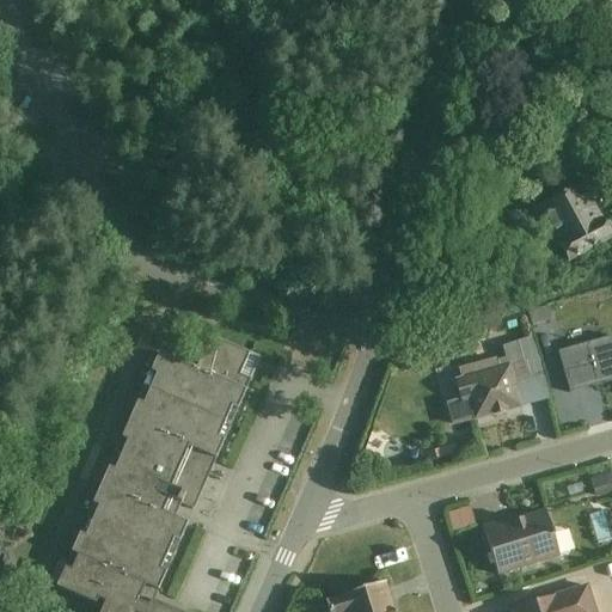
[(562,273),(611,246),(611,226),(591,183),(532,212),(562,273)]
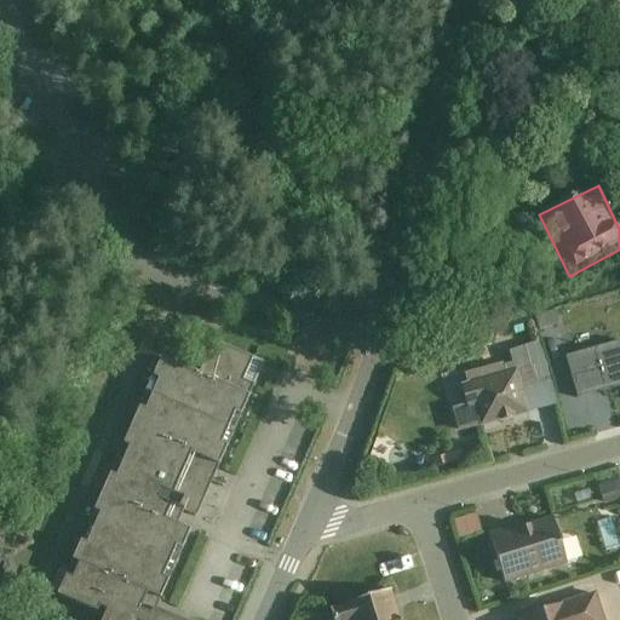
[(73,561),(151,595),(166,601),(195,533),(173,523),(177,515),(202,458),(222,466),(265,365),(208,340),(197,367),(164,352),(73,561)]
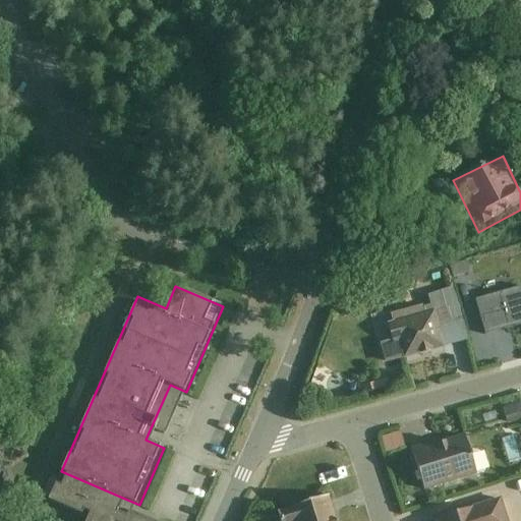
[(384,360),(445,346),(433,302),(390,313),(396,338),(380,342),(384,360)]
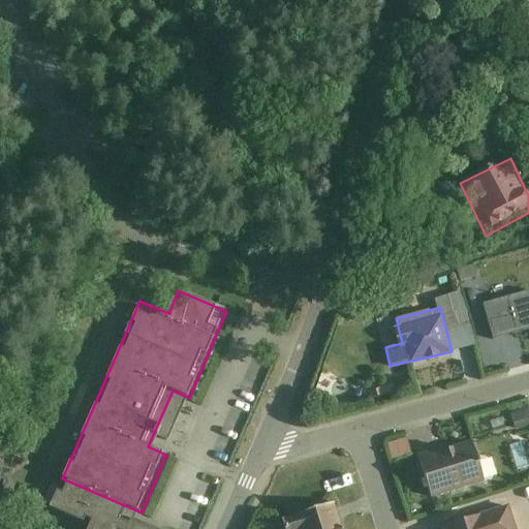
[(432,496),(485,478),(472,439),(419,457),(432,496)]
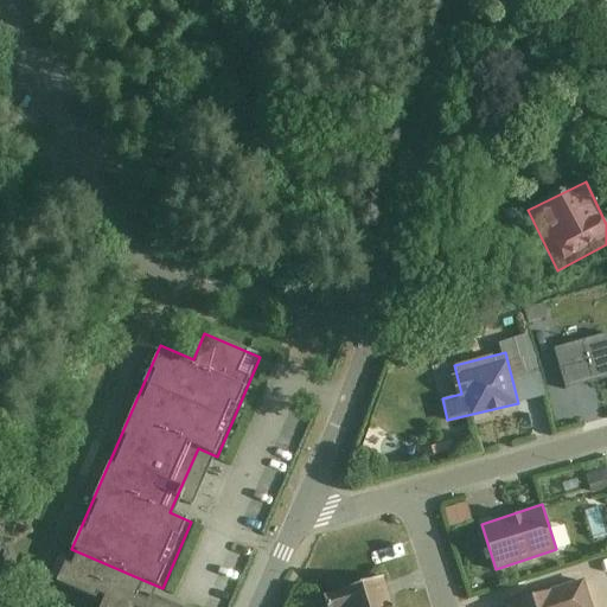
[(144,594),(148,582),(71,549),(57,580),(108,601),(104,606),(181,606),(155,595),(153,599),(144,594)]
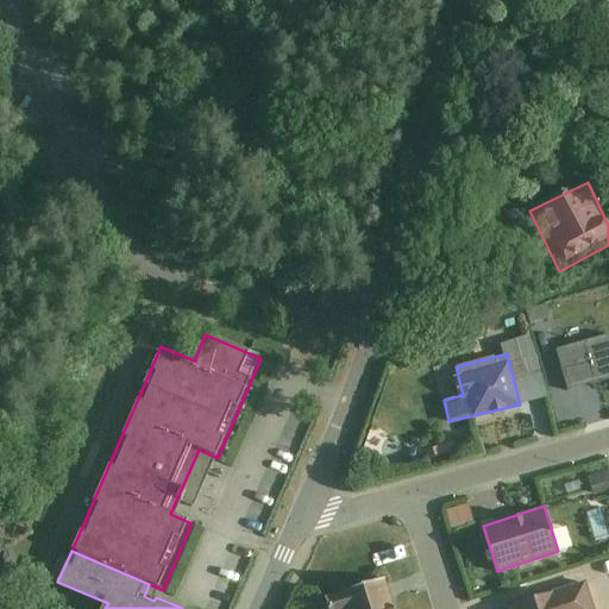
[(399,608),(389,578),(327,598),(331,608),(399,608)]
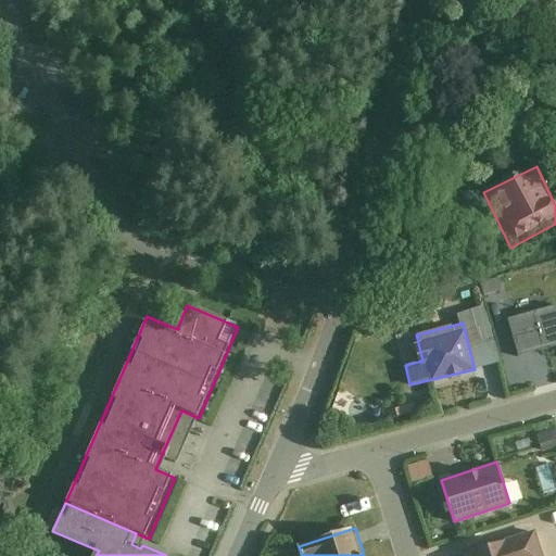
[(540,555),(532,530),(464,551),(465,555),(540,555)]
